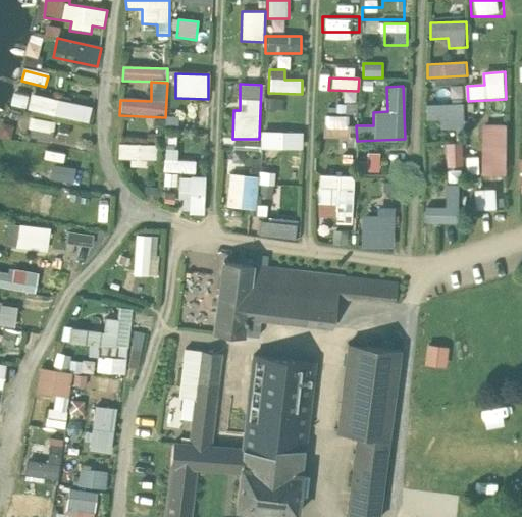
[(441,120),(441,131),(465,130),(465,103),(428,105),(429,120),(441,120)]
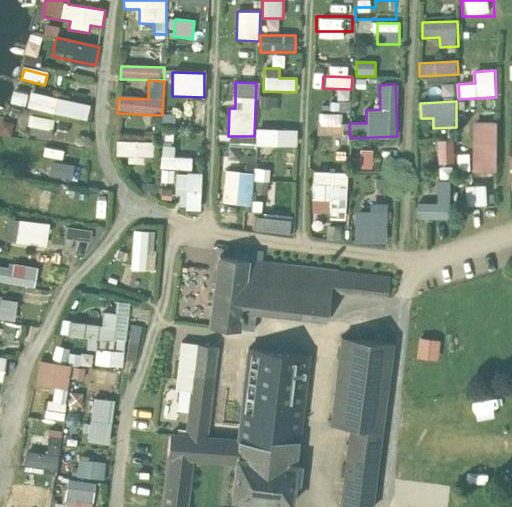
[(316,137),(348,137),(348,114),(316,114),(316,137)]
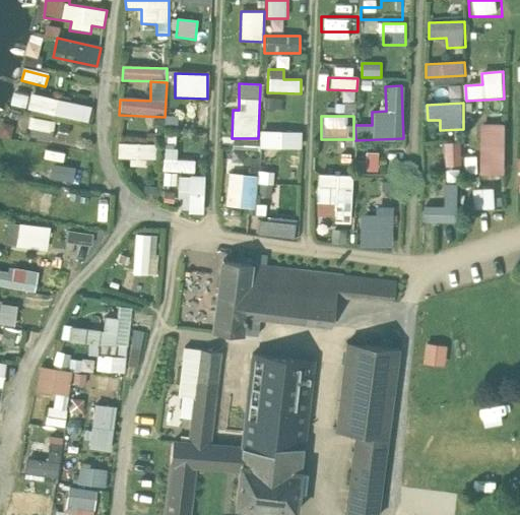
[(33,119),(28,135),(49,141),(54,124),(33,119)]
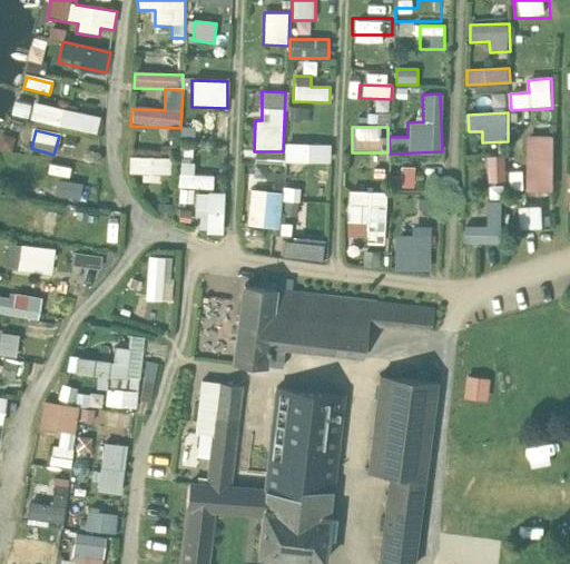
[(554,193),(553,137),(526,137),(528,193),(554,193)]
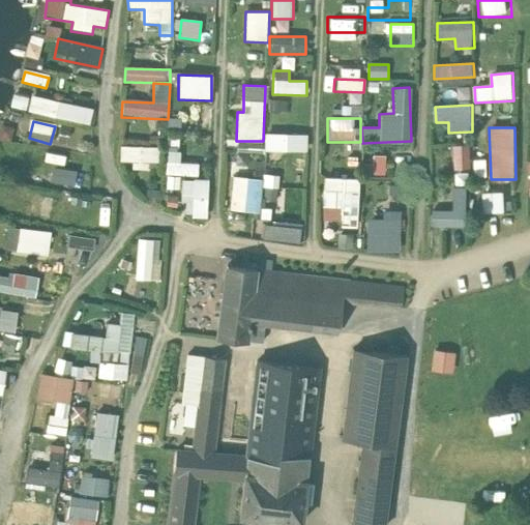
[(306,152),(307,134),(265,134),(265,151),(306,152)]
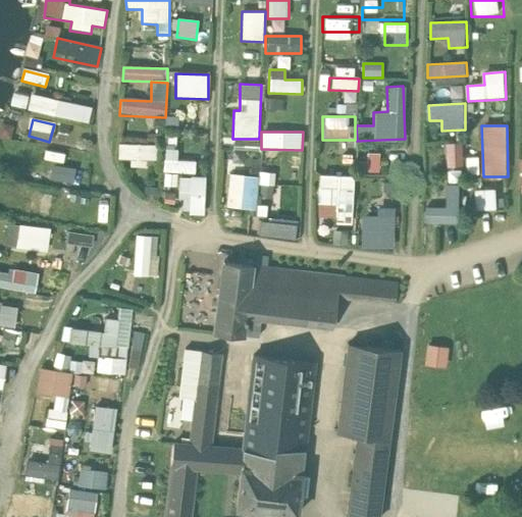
[(464,168),(463,144),(447,145),(448,169),(464,168)]
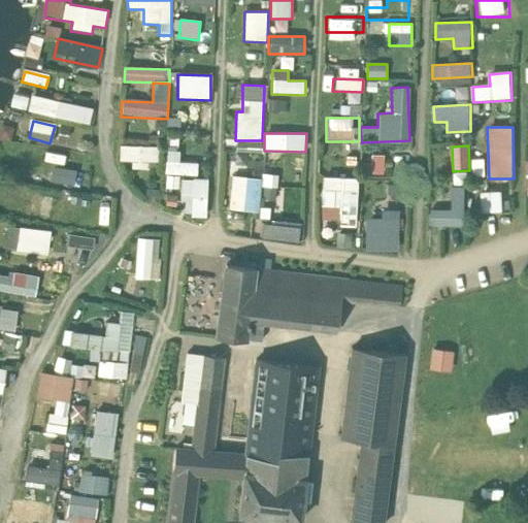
[(159,164),(159,149),(120,146),(120,163),(159,164)]
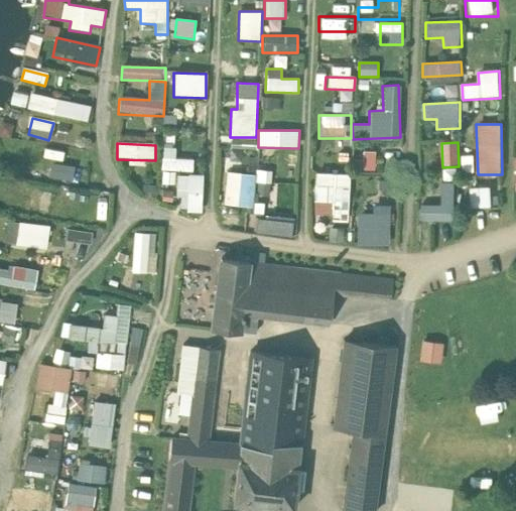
[(175,159),(175,147),(161,146),(161,170),(192,171),(194,159),(175,159)]
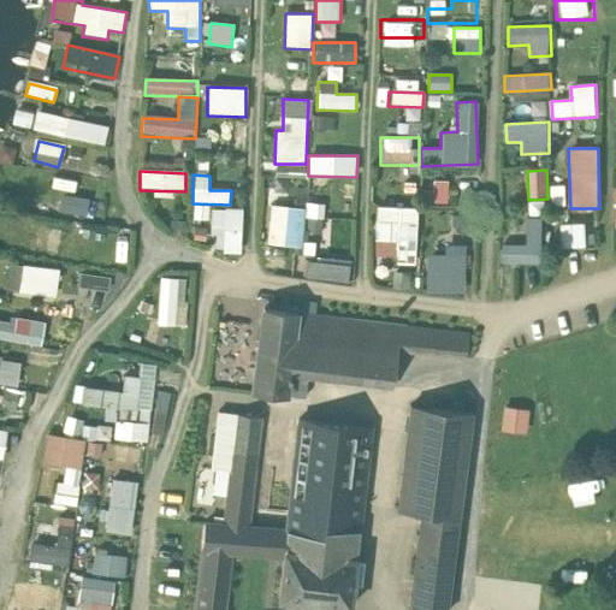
[(430,203),(448,203),(449,181),(431,181),(430,203)]
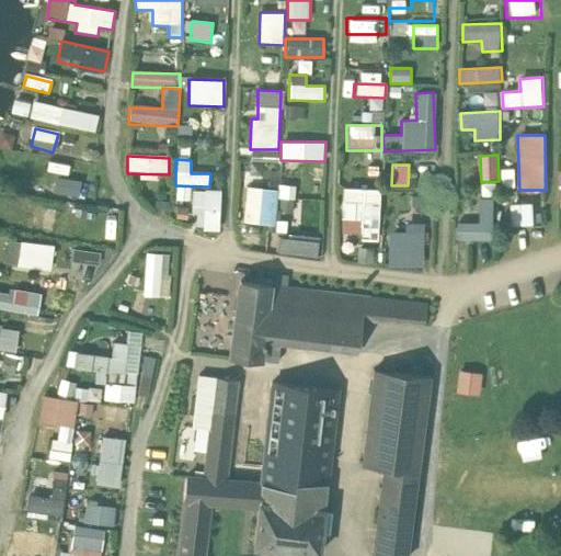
[(56,178),(52,194),(77,201),(81,184),(56,178)]
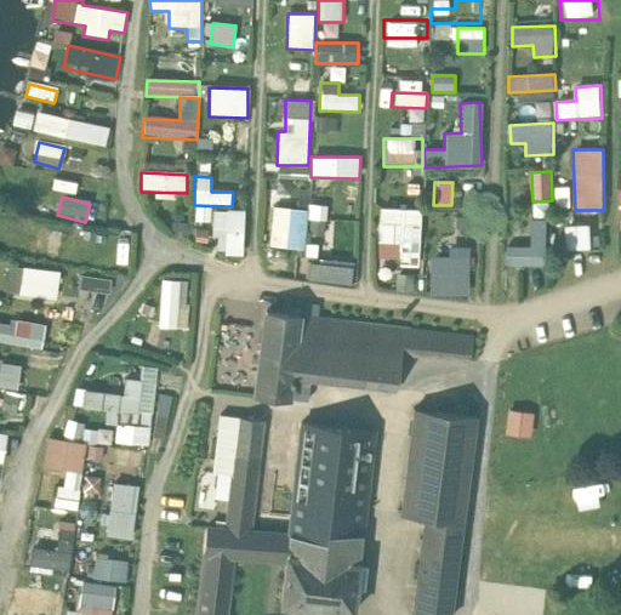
[(308,220),(326,218),(326,205),(308,206),(308,220)]
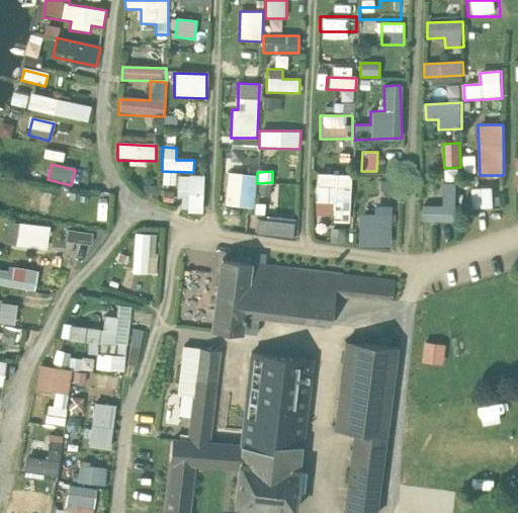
[(163,172),(163,185),(175,186),(176,172),(163,172)]
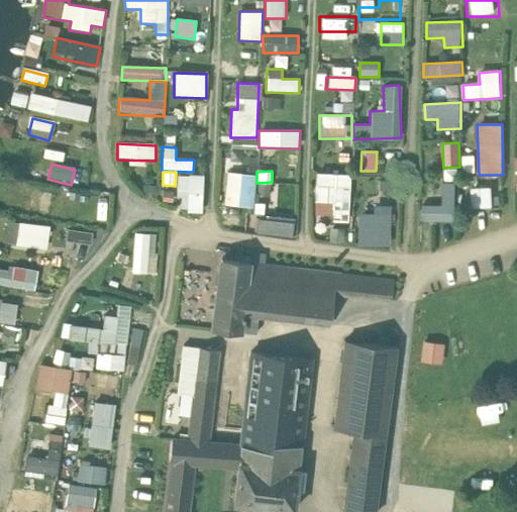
[(254,207),(254,173),(224,172),(224,206),(254,207)]
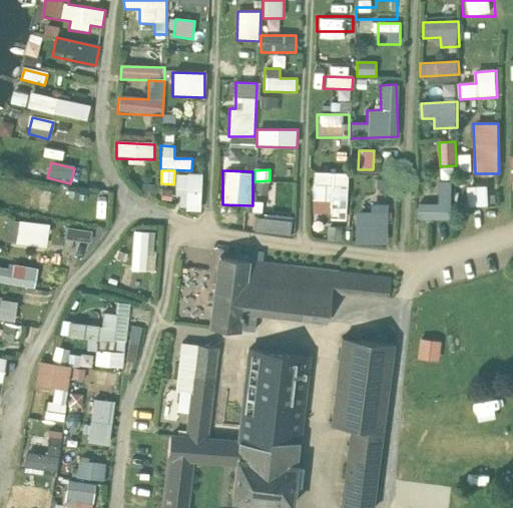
[(312,171),(311,215),(347,215),(348,172),(312,171)]
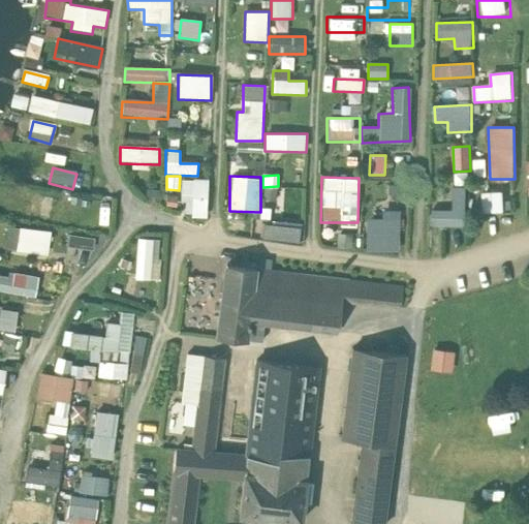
[(181,179),(181,216),(207,217),(208,180),(181,179)]
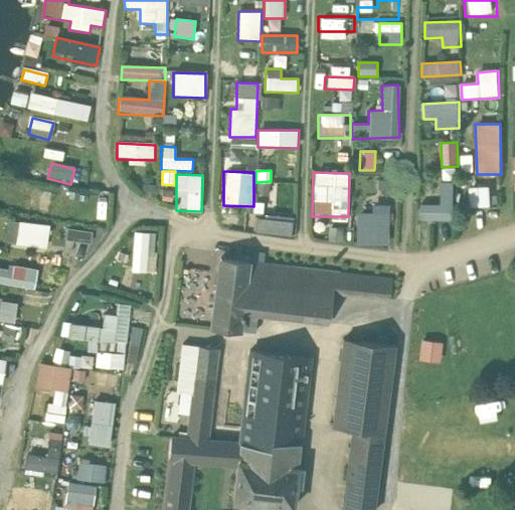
[(441,204),(419,204),(418,220),(454,221),(454,183),(441,183),(441,204)]
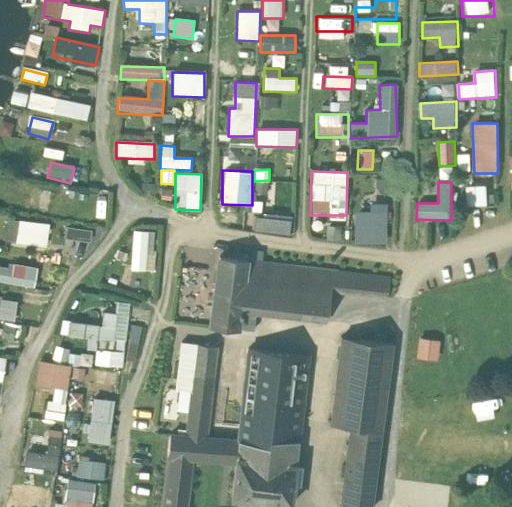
[(470,206),(492,205),(491,189),(470,189),(470,206)]
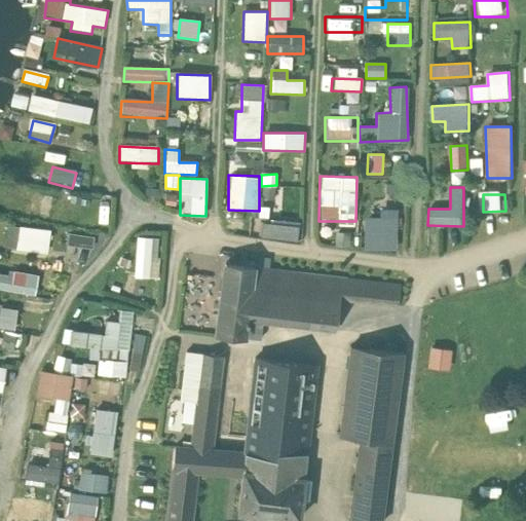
[(364,217),(363,251),(398,252),(398,210),(379,210),(379,217),(364,217)]
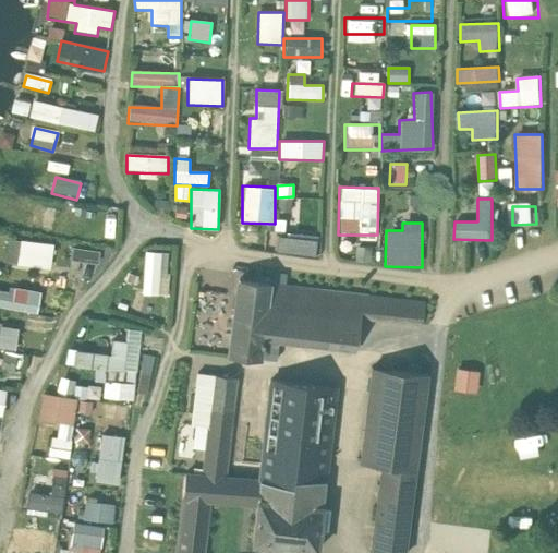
[(315,256),(317,241),(277,236),(275,251),(315,256)]
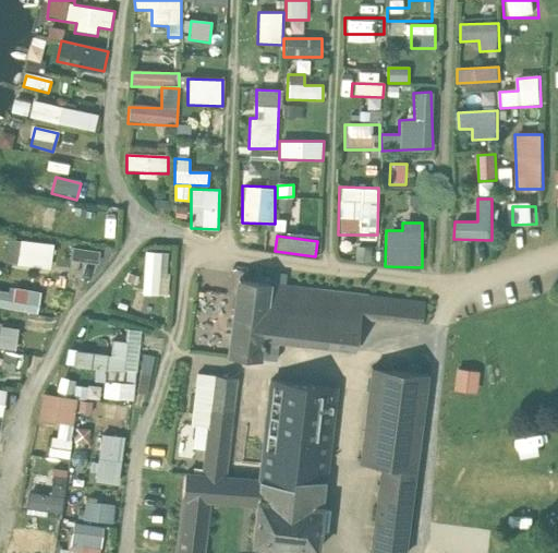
[(7,242),(5,268),(51,271),(52,244),(7,242)]
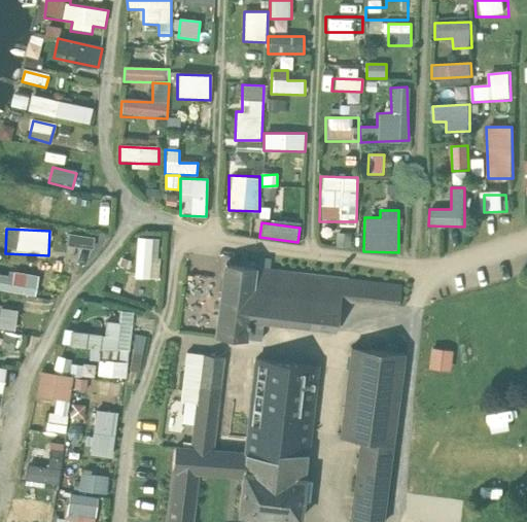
[(336,233),(336,247),(352,247),(353,234),(336,233)]
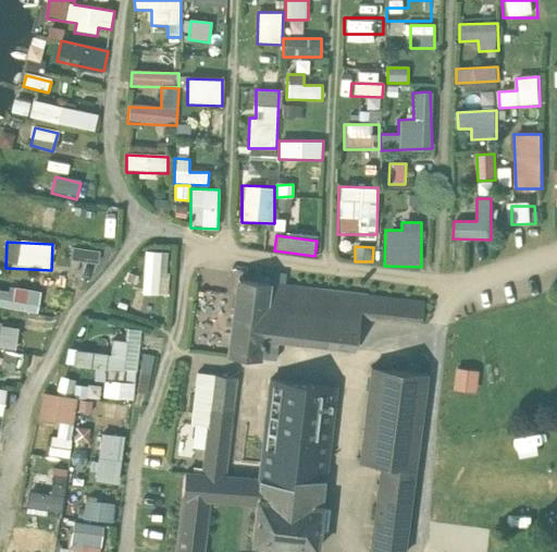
[(72,261),(98,265),(99,254),(73,249),(72,261)]
